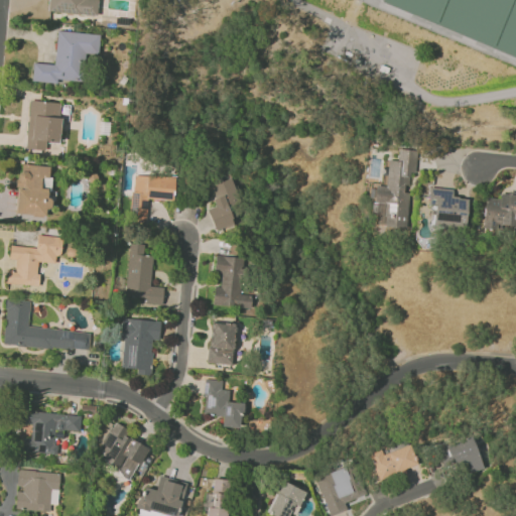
[(49,0),(49,12),(97,16),(97,0),(49,0)]
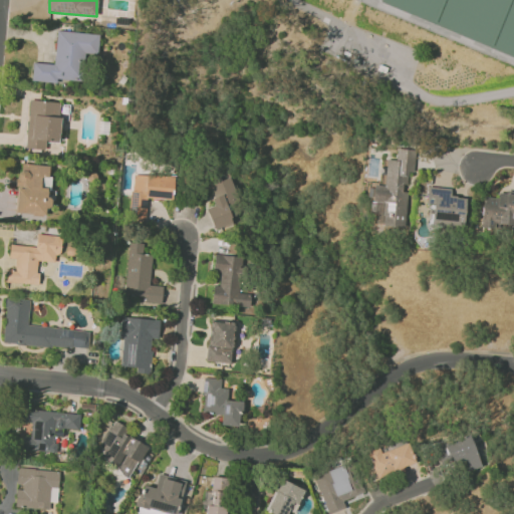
[(98,34),(56,31),(54,64),(32,62),(31,81),(56,82),(57,79),(81,81),(83,53),(97,54),(98,34)]
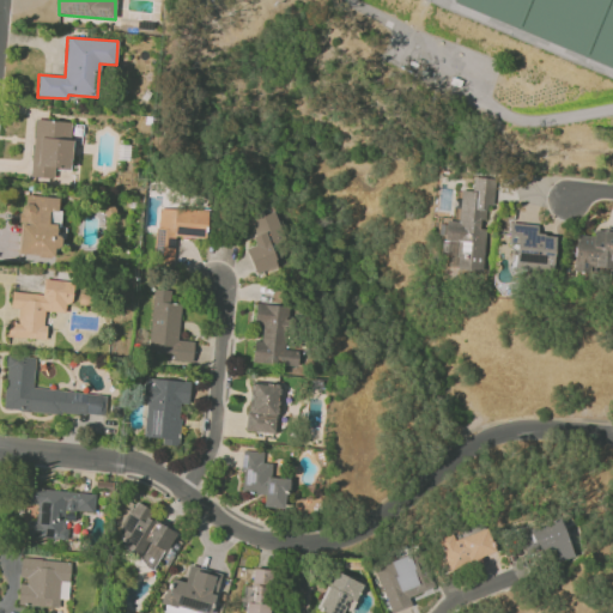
[(31,177),(53,178),(54,169),(70,170),(72,122),(35,120),(31,177)]
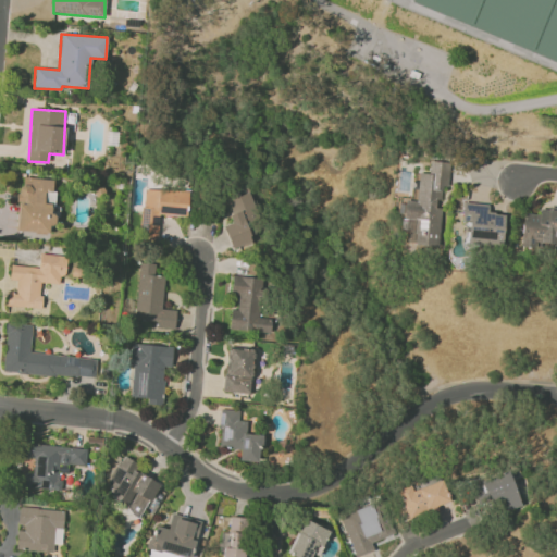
[(437,246),(442,205),(440,203),(442,186),(447,187),(449,162),(430,161),(429,173),(418,172),(416,202),(400,201),(397,231),(406,231),(405,243),(437,246)]
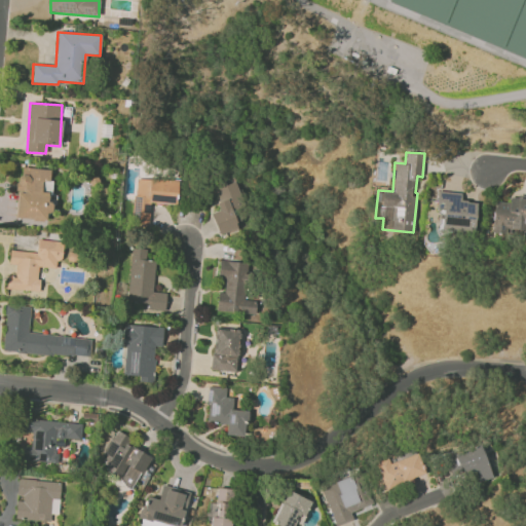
[(51,170),(19,167),(15,218),(45,220),(46,213),(49,213),(51,170)]
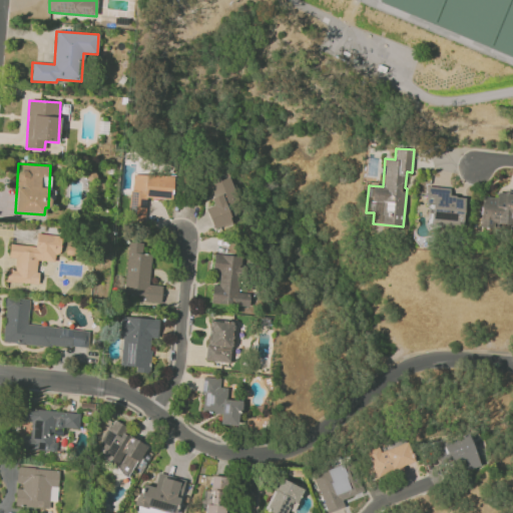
[(171,199),(173,176),(132,173),(129,216),(144,217),(146,197),(171,199)]
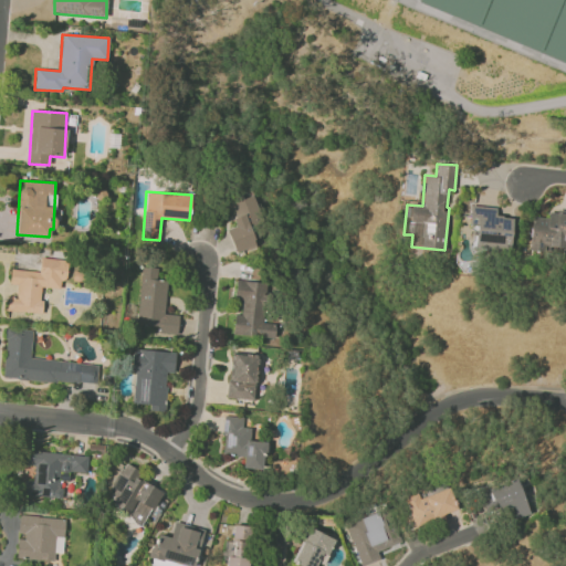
[(236,253),(257,245),(253,236),(265,231),(252,195),(230,203),(238,226),(228,230),(236,253)]
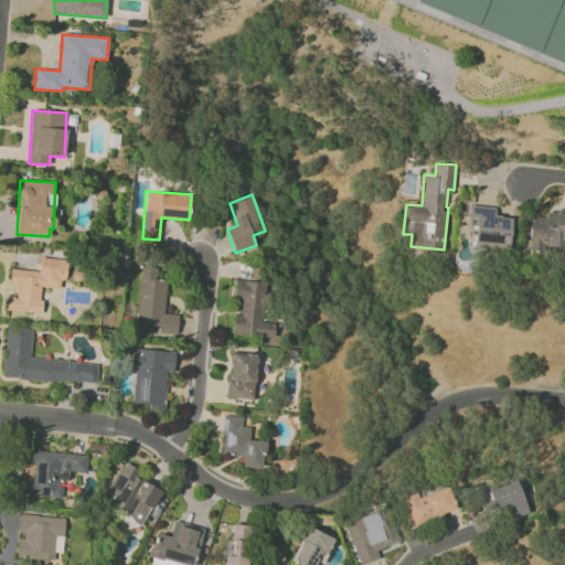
[(510,216),(494,216),(494,206),(469,205),(468,225),(475,225),(473,247),(509,249),(510,216)]
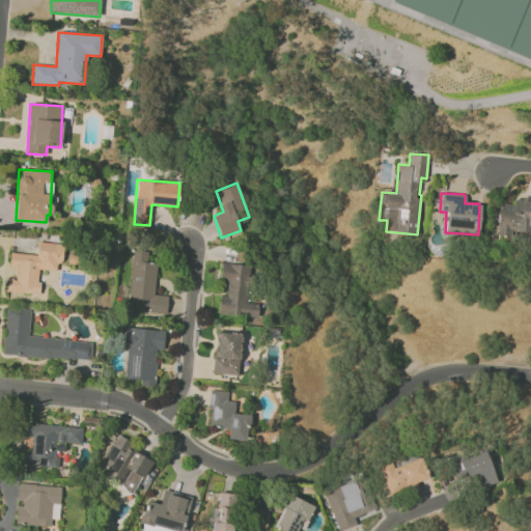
[(498,202),(495,235),(509,236),(509,230),(528,232),(529,217),(530,217),(530,198),(514,197),(513,204),(498,202)]
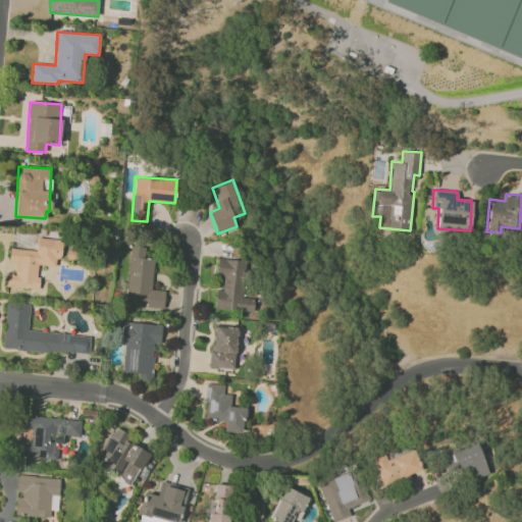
[(61,240),(38,238),(37,250),(10,249),(9,262),(15,262),(14,274),(7,274),(6,286),(37,290),(39,265),(58,266),(61,240)]
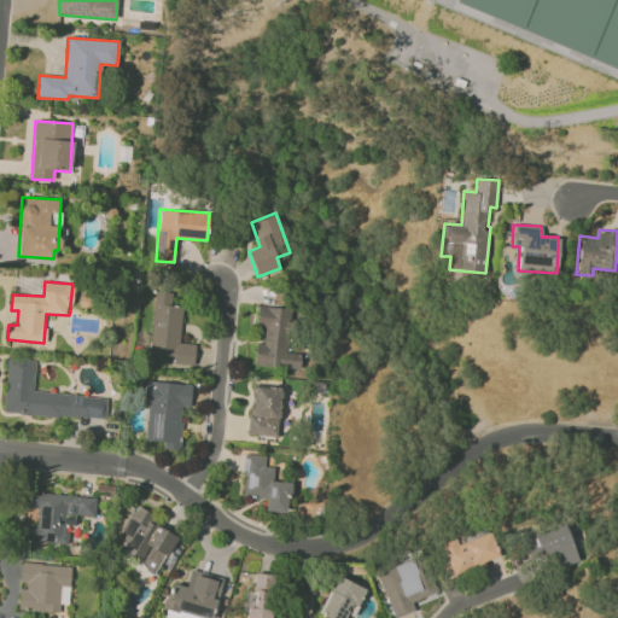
[(157,292),(173,293),(172,305),(185,307),(181,343),(197,344),(194,366),(150,361),(157,292)]
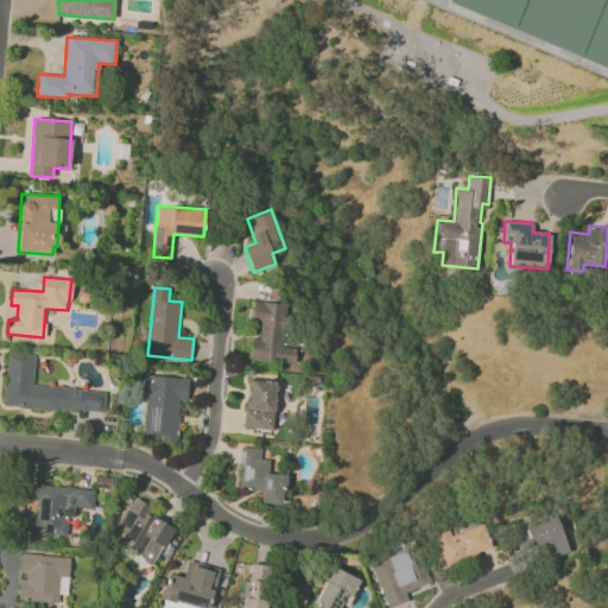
[(295,363),(296,348),(284,347),(287,304),(253,301),(252,322),(259,322),(258,339),(252,337),(251,360),(295,363)]
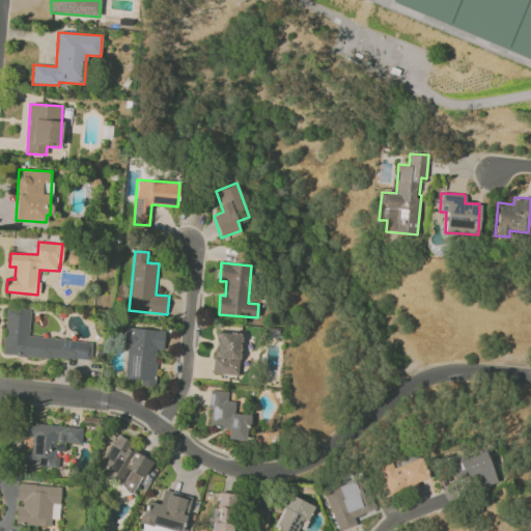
[(92,342),(28,336),(31,310),(6,307),(2,354),(90,362),(92,342)]
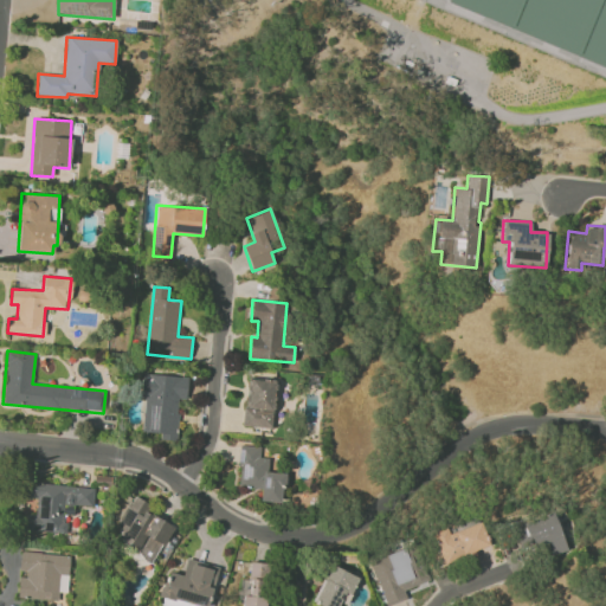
[(142,432),(161,433),(160,439),(175,440),(179,398),(186,399),(188,378),(147,374),(142,432)]
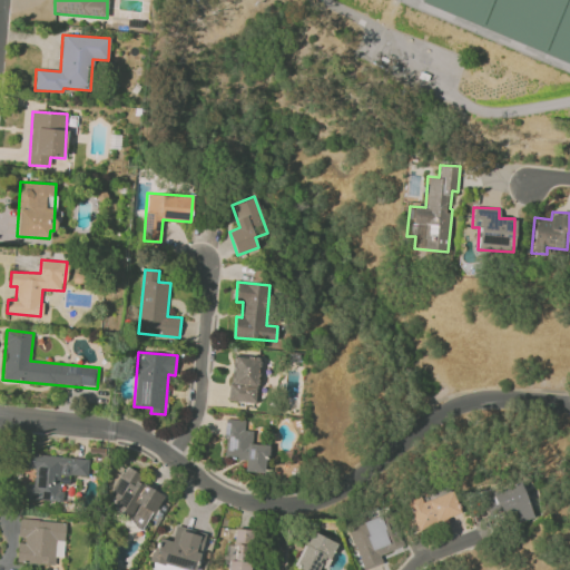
[(256,403),(258,357),(232,356),(229,402),(256,403)]
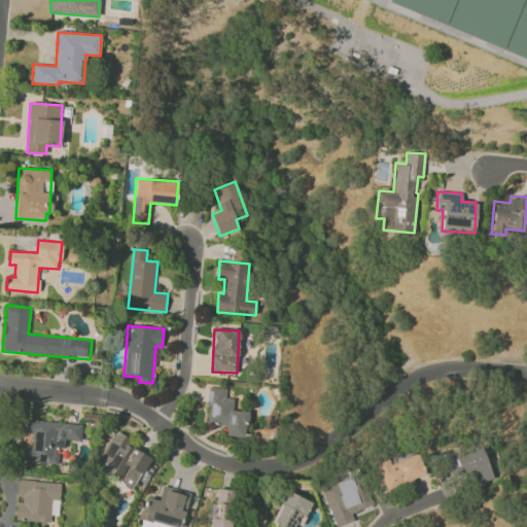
[(245,437),(248,412),(232,410),(234,398),(225,397),(226,389),(210,387),(206,423),(226,425),(225,435),(245,437)]
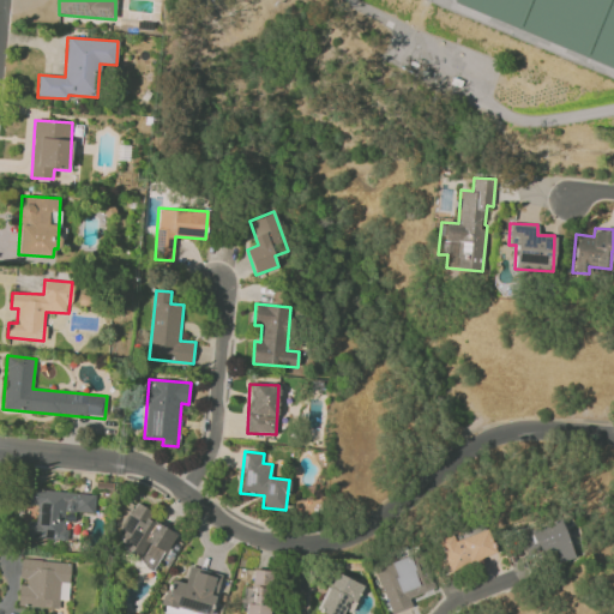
[(95,494),(30,489),(29,505),(36,505),(35,521),(26,519),(25,537),(66,541),(67,521),(74,522),(74,512),(94,513),(95,494)]
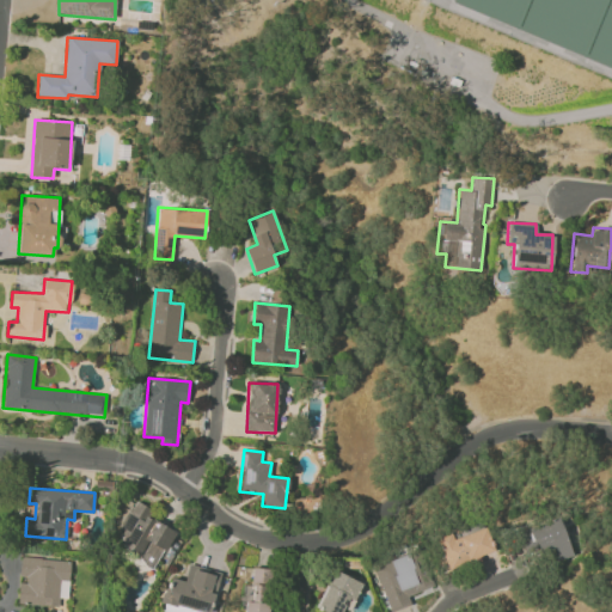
[(175,531),(147,516),(152,509),(134,501),(112,543),(157,565),(175,531)]
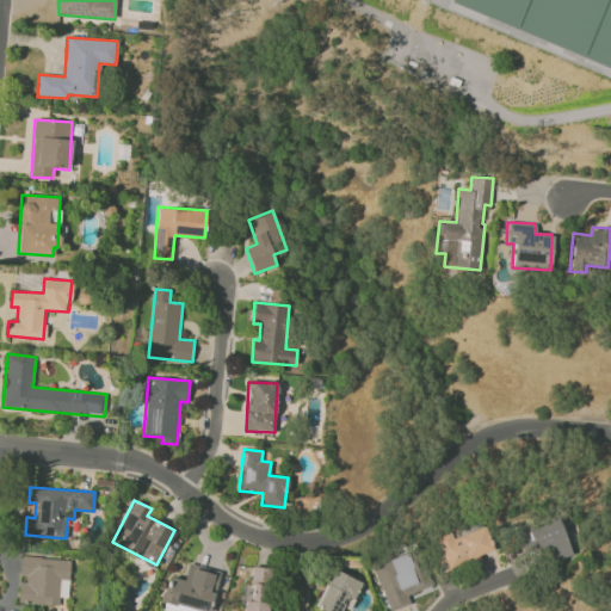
[(572,555),(557,517),(517,531),(525,553),(541,548),(547,565),(572,555)]
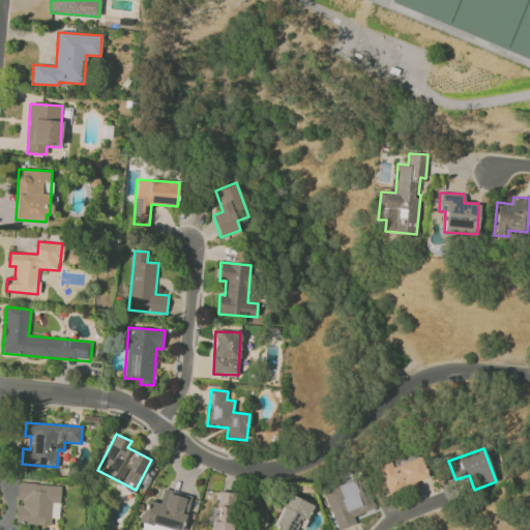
[(392,467),(390,461),(377,466),(387,493),(429,477),(420,455),(392,467)]
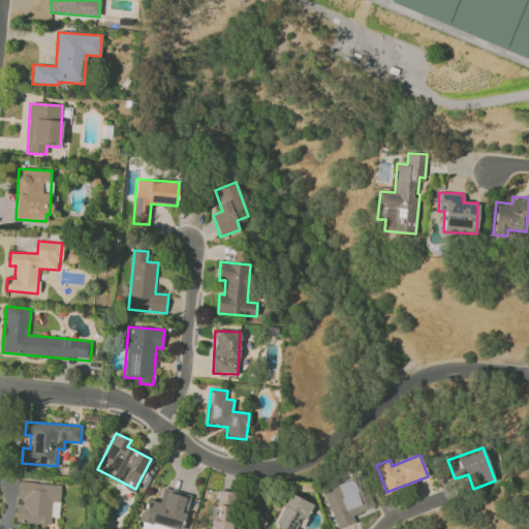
[(337,528),(355,523),(352,515),(374,507),(370,494),(363,497),(356,477),(322,490),(337,528)]
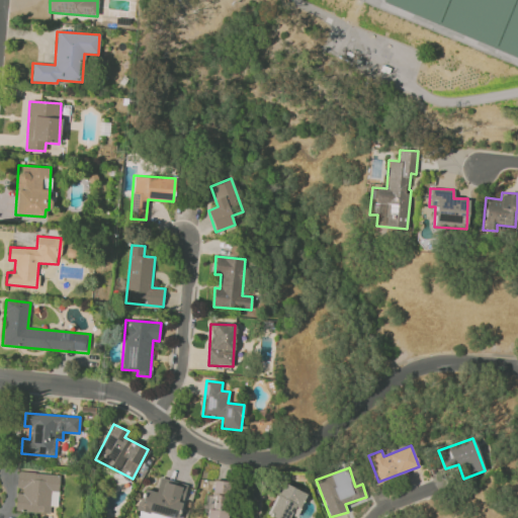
[(14,511),(50,513),(50,506),(58,506),(60,475),(17,471),(16,491),(14,511)]
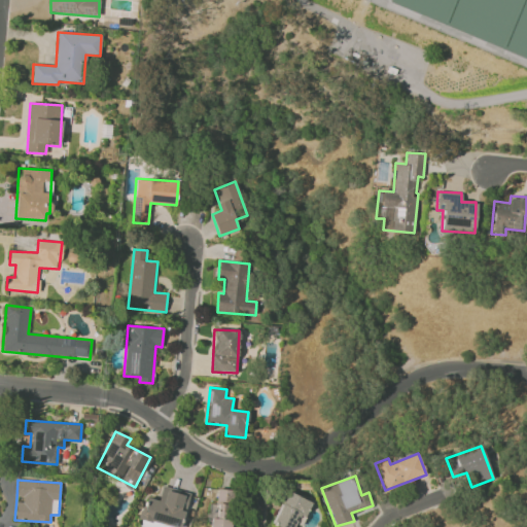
[(181,526),(188,493),(162,488),(160,500),(144,497),(138,525),(146,526),(181,526)]
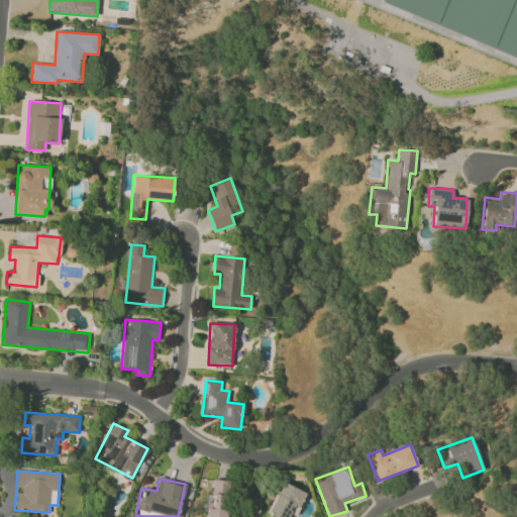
[(206,516),(225,516),(229,481),(210,479),(206,516)]
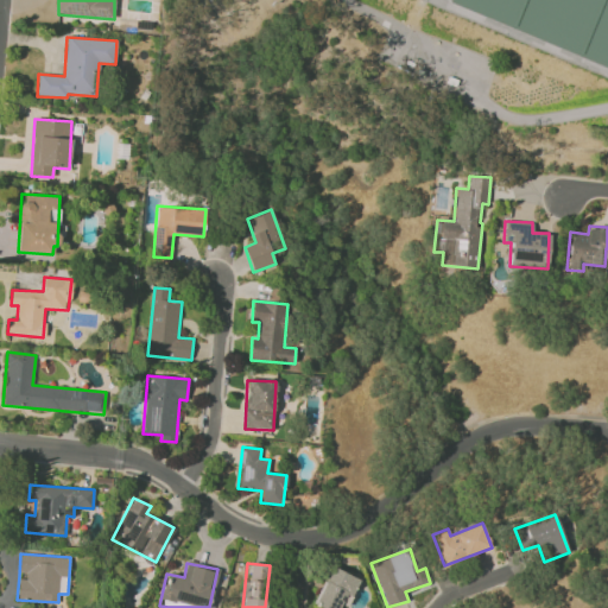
[(343,607),(358,578),(331,565),(312,603),(321,607),(343,607)]
